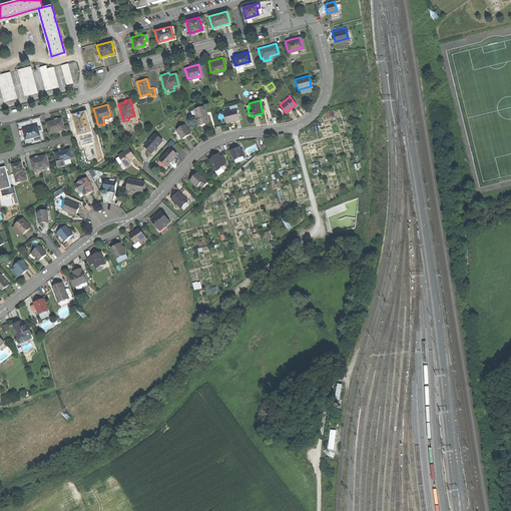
[(203,105),(193,107),(195,114),(197,118),(193,119),(195,125),(200,123),(203,122),(203,121),(209,119),(208,115),(206,115),(203,105)]
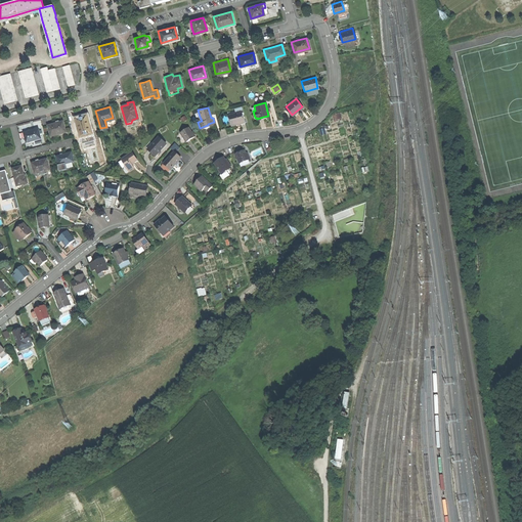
[(228,114),(231,124),(237,123),(244,121),(241,111),(228,114)]
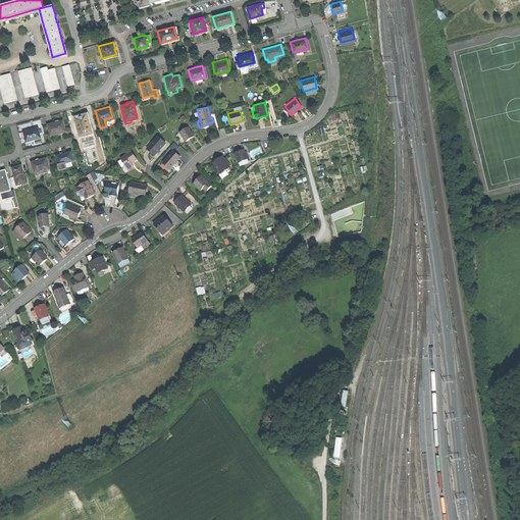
[(332,118),(341,116),(339,110),(330,112),(332,118)]
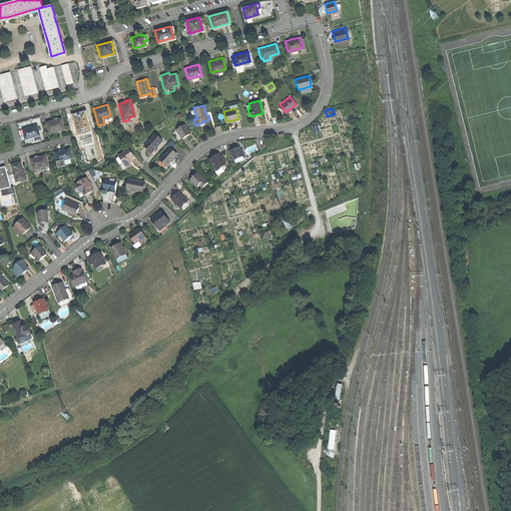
[(77,113),(72,114),(77,134),(90,130),(84,111),(77,113)]
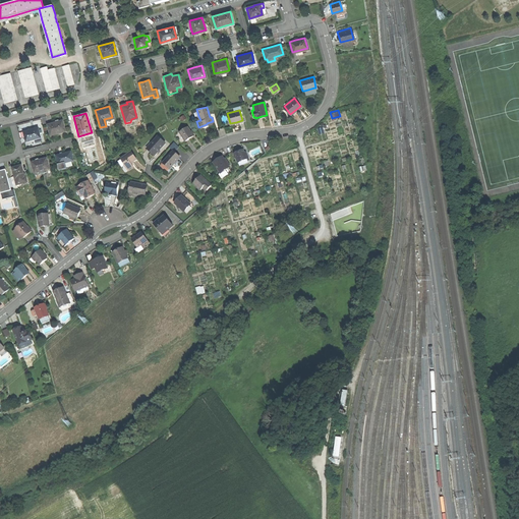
[(47,123),(49,134),(64,130),(61,119),(54,121),(47,123)]
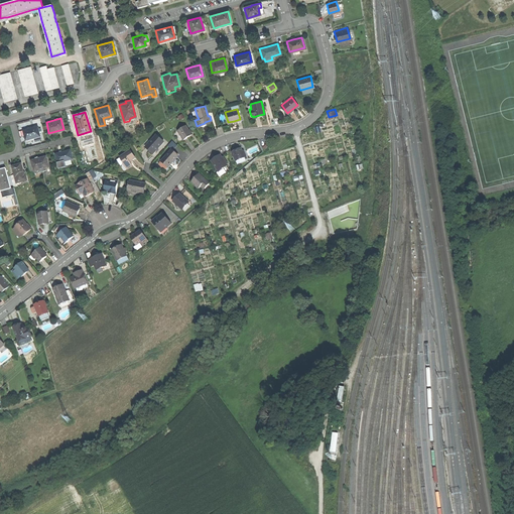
[(176,129),(181,138),(185,135),(189,133),(184,124),(176,129)]
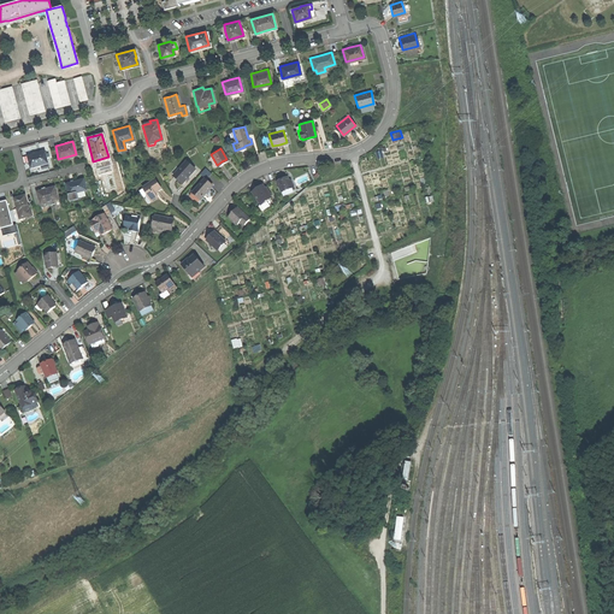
[(34,153),(25,154),(29,166),(34,165),(47,161),(43,149),(34,153)]
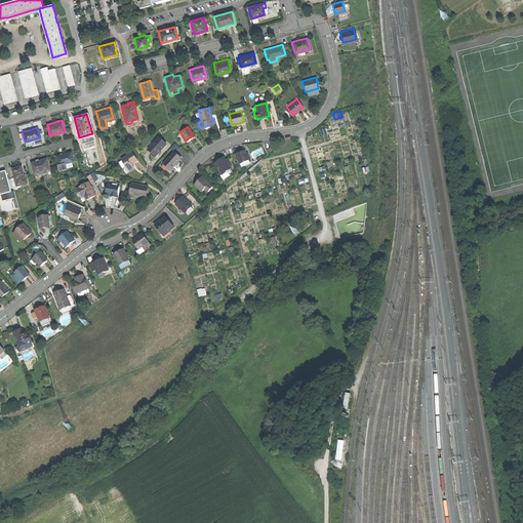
[(151,152),(154,155),(165,143),(157,135),(147,148),(151,152)]
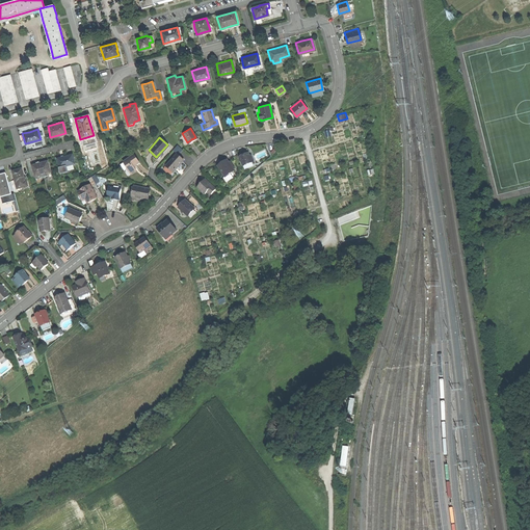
[(237,155),(241,164),(250,160),(246,151),(242,153),(237,155)]
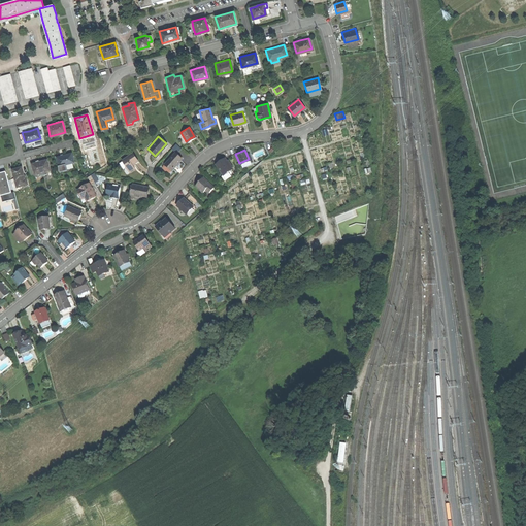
[(131,152),(121,159),(125,165),(125,166),(128,171),(133,168),(133,167),(131,164),(133,162),(137,160),(131,152)]
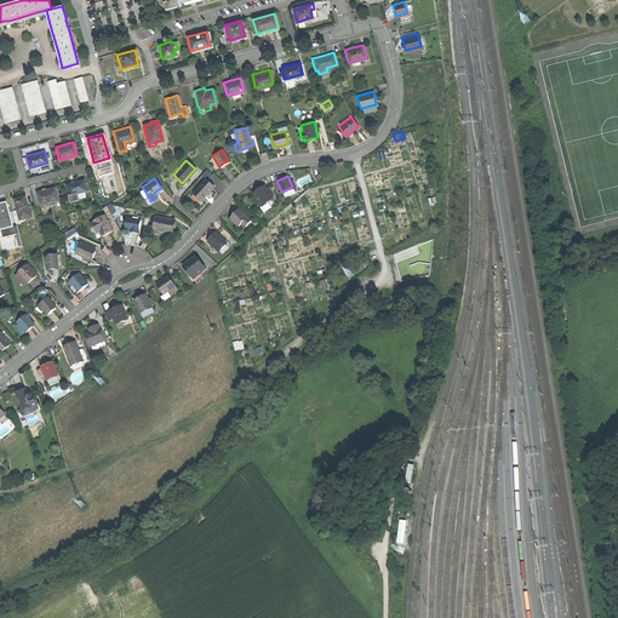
[(193,190),(200,198),(206,192),(212,186),(205,178),(193,190)]
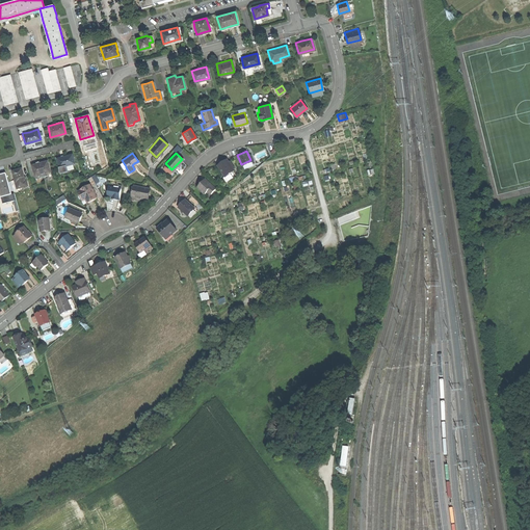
[(63,155),(56,157),(58,166),(64,164),(74,162),(71,154),(63,155)]
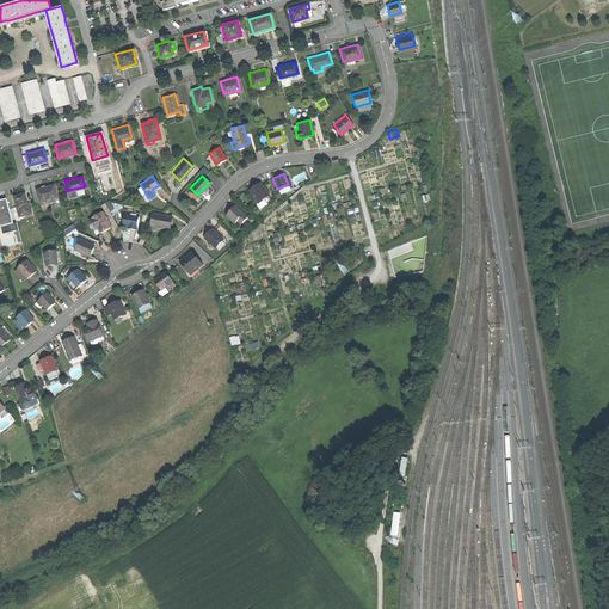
[(253,185),(248,189),(257,201),(263,197),(268,194),(266,192),(268,191),(263,184),(262,185),(259,182),(253,185)]
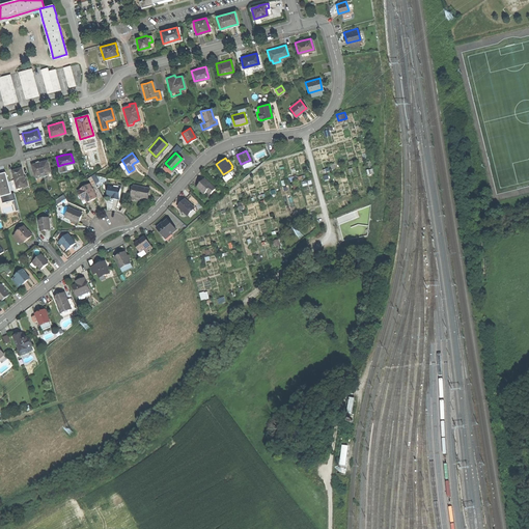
[(38,162),(31,164),(33,174),(38,173),(39,175),(45,174),(44,171),(49,170),(46,160),(38,162)]
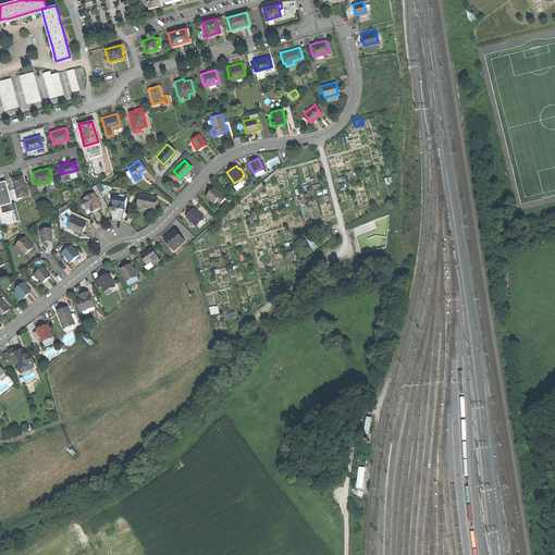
[(181,179),(180,177),(173,171),(171,174),(171,175),(176,181),(179,180),(179,181),(181,179)]
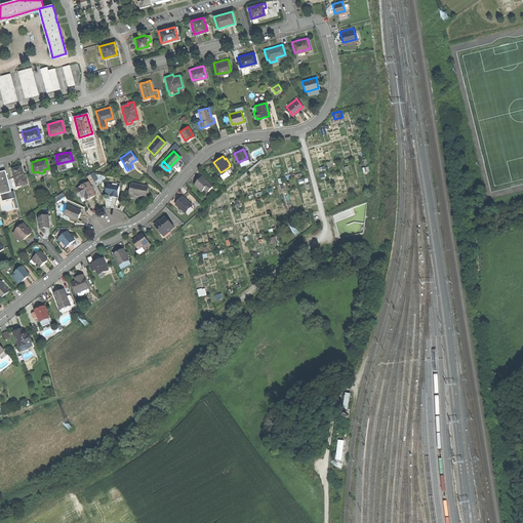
[(15,166),(10,167),(13,176),(9,177),(12,189),(14,188),(14,185),(26,182),(25,176),(24,173),(23,173),(19,165),(15,166)]
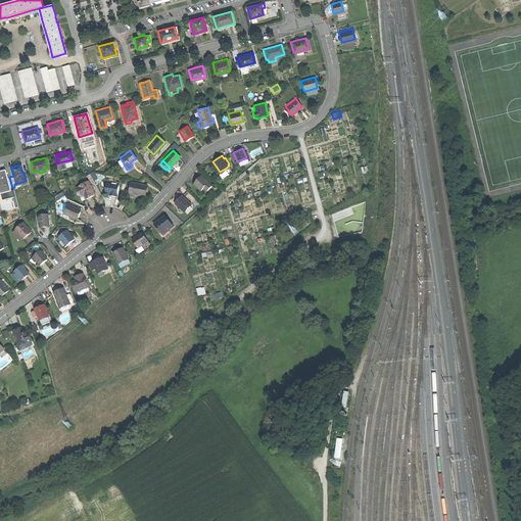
[(0,192),(9,189),(4,169),(2,170),(0,171),(0,192)]
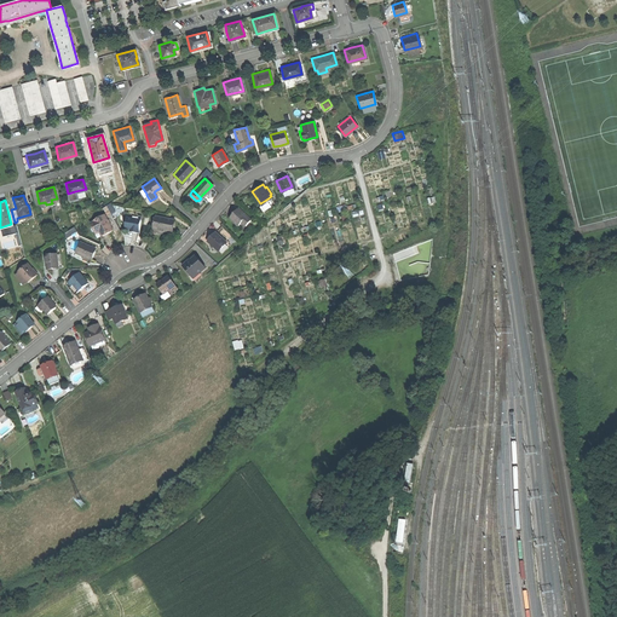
[(270,205),(266,200),(260,203),(258,205),(261,211),(270,205)]
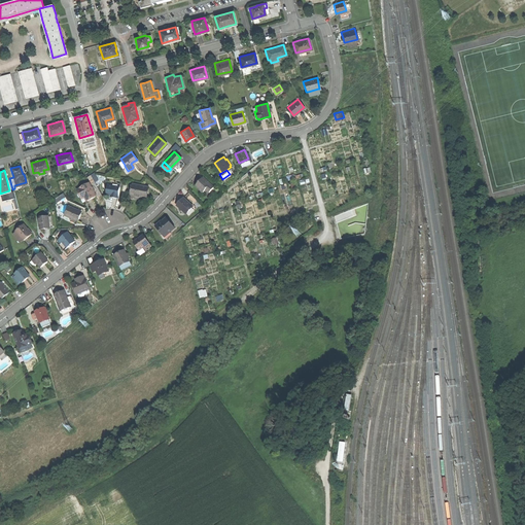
[(94,171),(91,172),(95,182),(104,178),(101,172),(96,175),(94,171)]
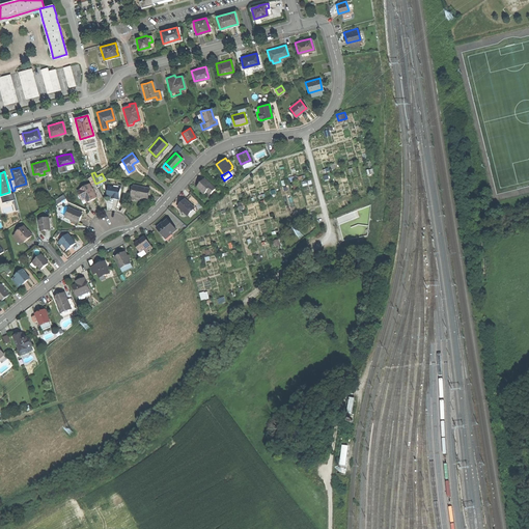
[(198,183),(195,186),(198,189),(199,188),(203,192),(205,189),(209,192),(214,187),(204,177),(201,181),(200,179),(198,183)]
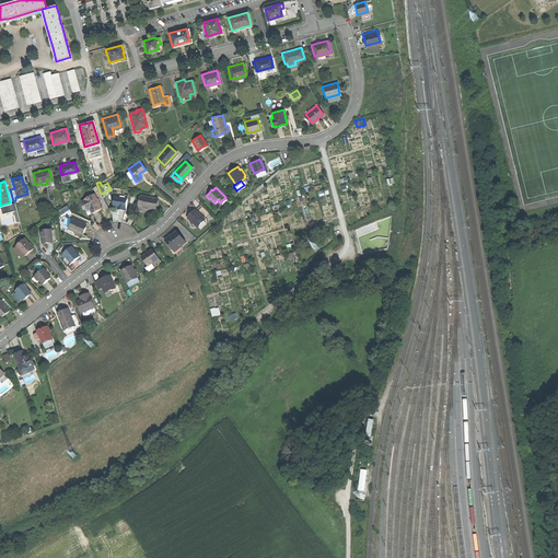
[(93,193),(82,199),(85,205),(86,204),(91,211),(95,209),(100,207),(93,193)]
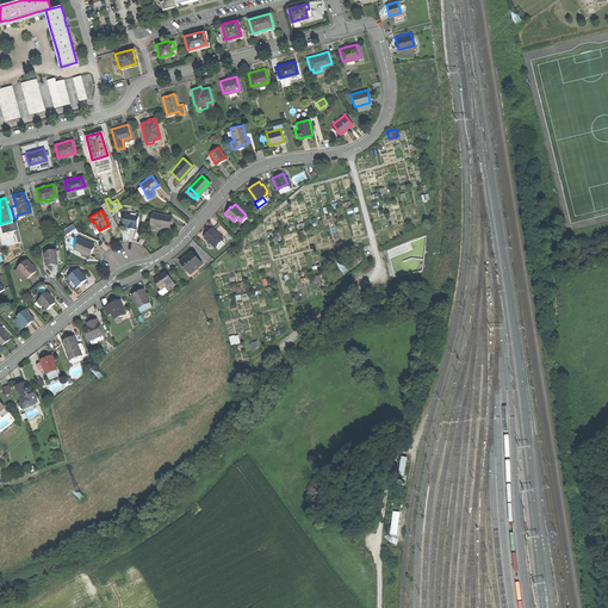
[(152,211),(149,224),(157,225),(166,228),(169,215),(152,211)]
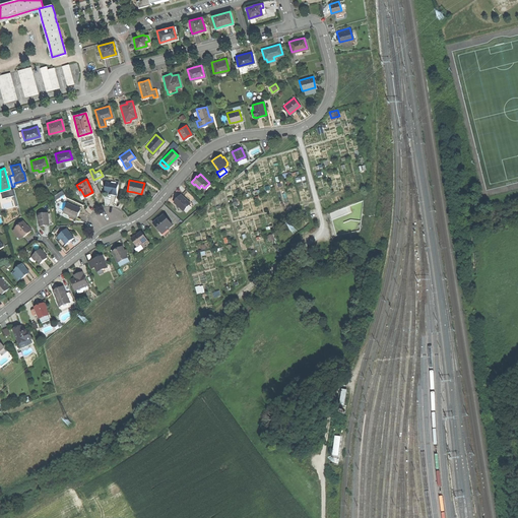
[(117,183),(105,181),(103,190),(108,191),(108,193),(111,193),(115,194),(117,183)]
